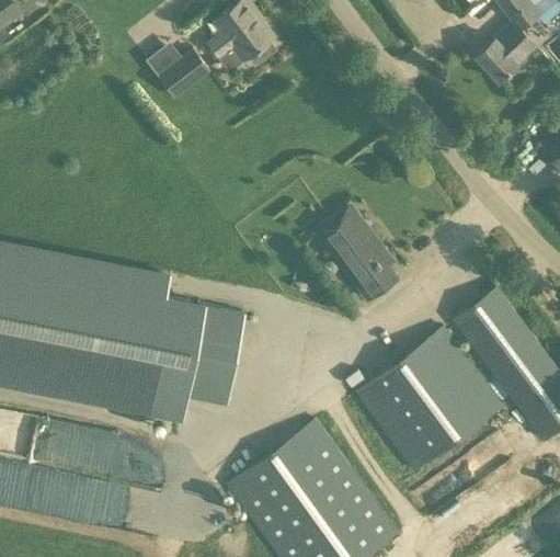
[(0,30),(21,16),(10,0),(6,0),(0,3),(0,30)]
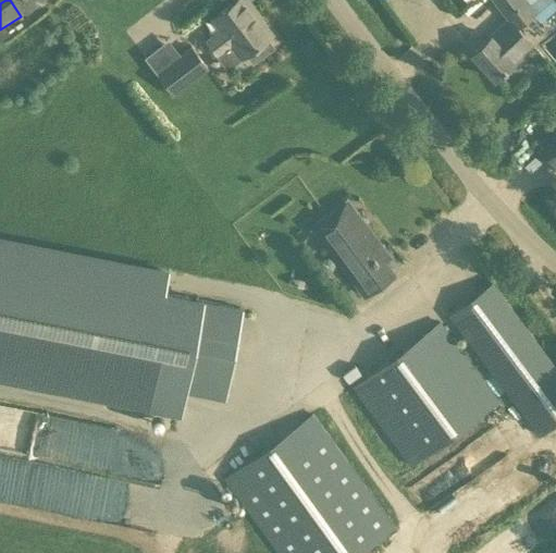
[(239,0),(211,21),(221,33),(206,44),(215,58),(231,47),(241,61),(246,58),(252,66),(273,51),(267,42),(272,38),(245,0),(239,0)]
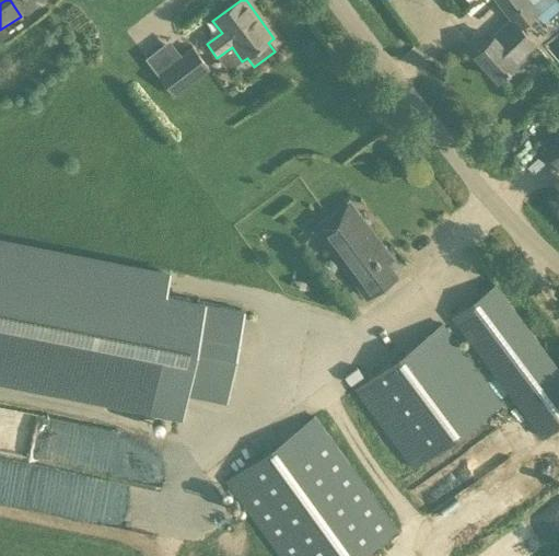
[(558,4),(555,0),(493,0),(513,23),(474,56),(497,82),(517,65),(515,61),(534,47),(521,31),(537,18),(544,25),(558,12),(558,4)]
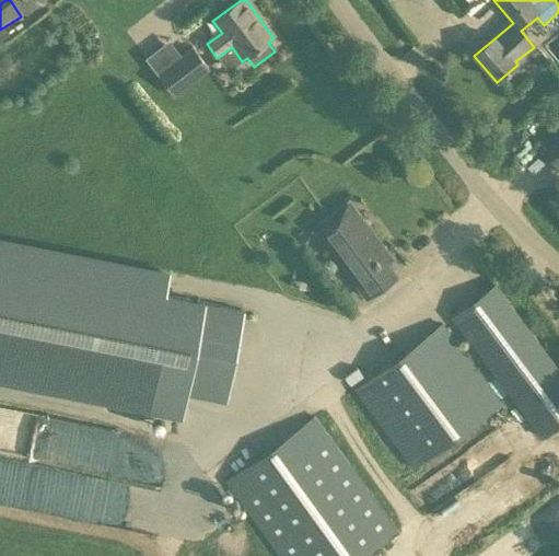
[(174,100),(210,72),(194,50),(158,78),(174,100)]
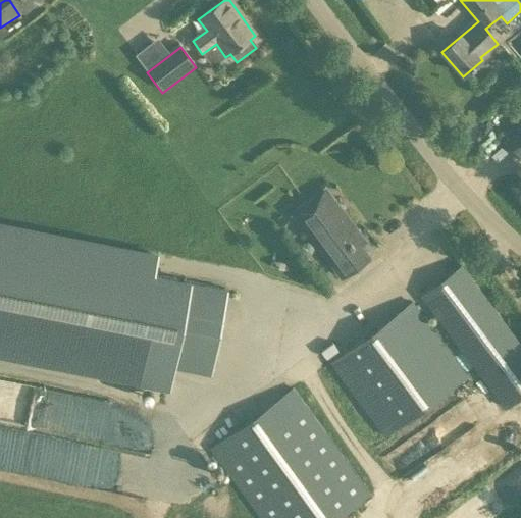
[(520,116),(501,128),(520,160),(520,116)]
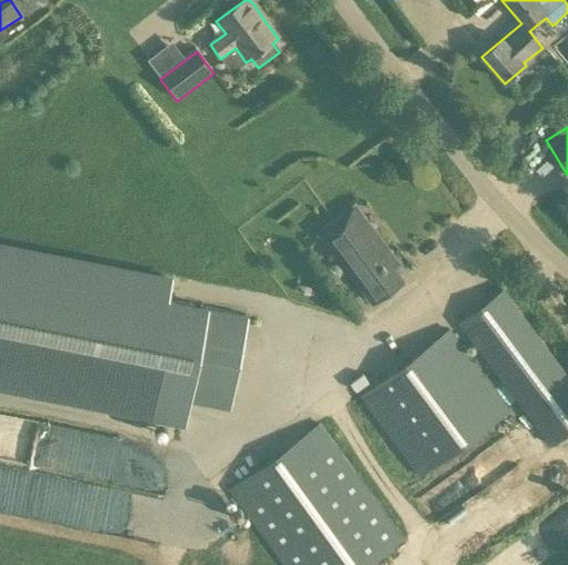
[(355,208),(319,235),(372,307),(402,285),(390,268),(397,264),(355,208)]
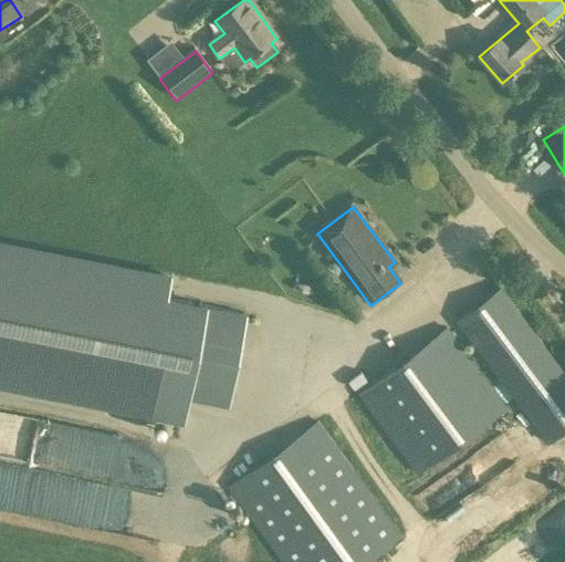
[(0,242),(0,389),(184,426),(188,403),(230,410),(248,318),(207,309),(208,306),(167,298),(171,277),(0,242)]
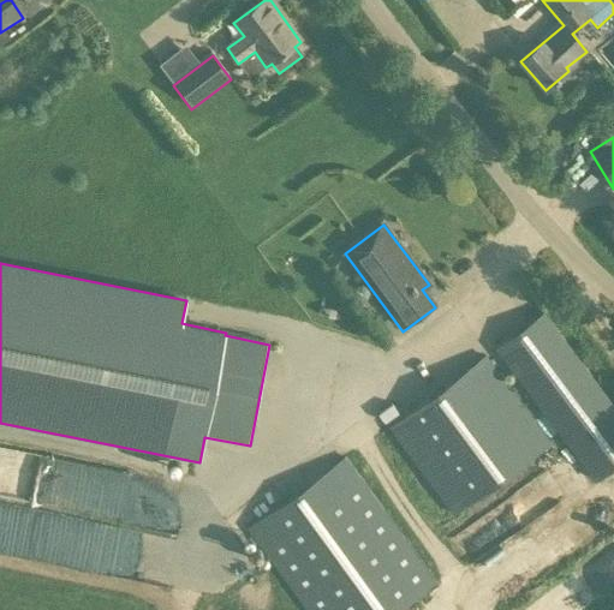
[(496,351),(595,484),(613,470),(613,408),(544,315),(496,351)]
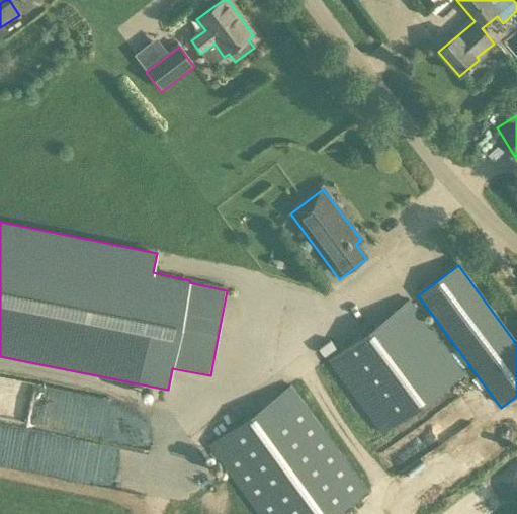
[(329,362),(383,435),(463,375),(410,303),(329,362)]
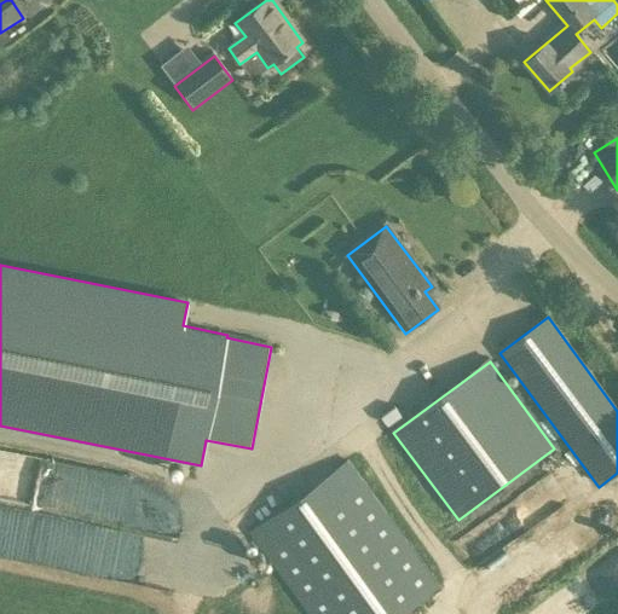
[(250,534),(307,613),(404,613),(439,590),(348,464),(250,534)]
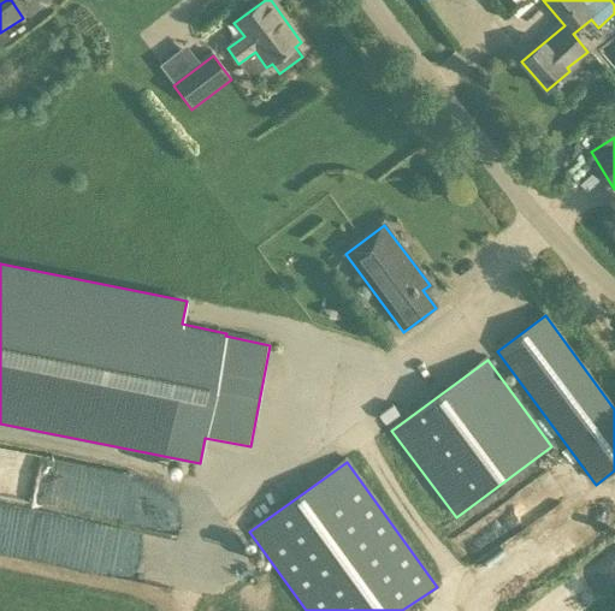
[(108,492),(108,485),(116,486),(117,474),(77,468),(74,487),(108,492)]
